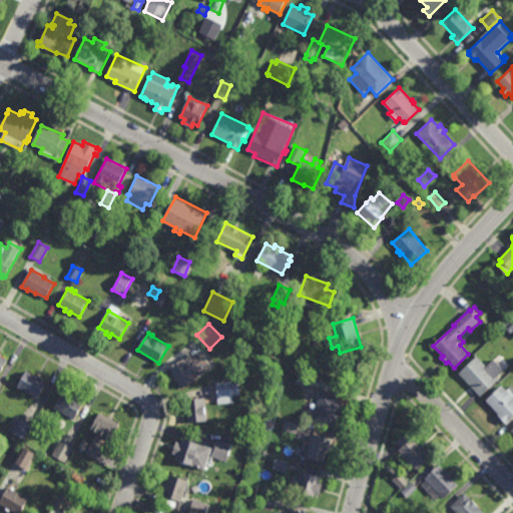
[(0,352),(2,354),(1,355),(9,360),(0,376),(0,352)]
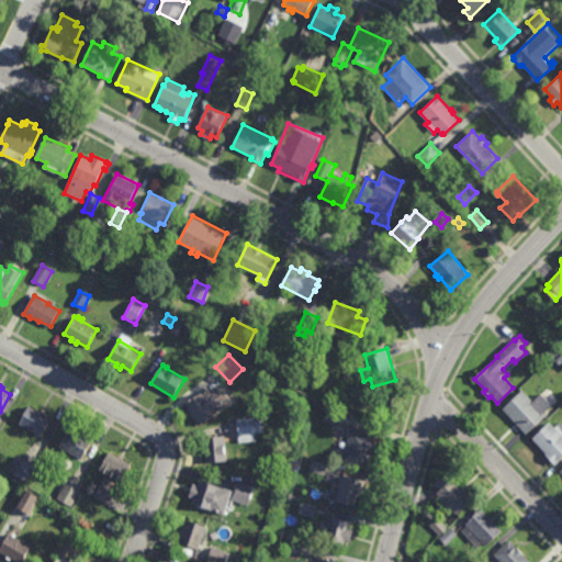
[(227,405),(215,413),(216,415),(198,425),(192,416),(191,417),(189,414),(191,412),(186,401),(200,392),(202,394),(216,385),(227,405)]
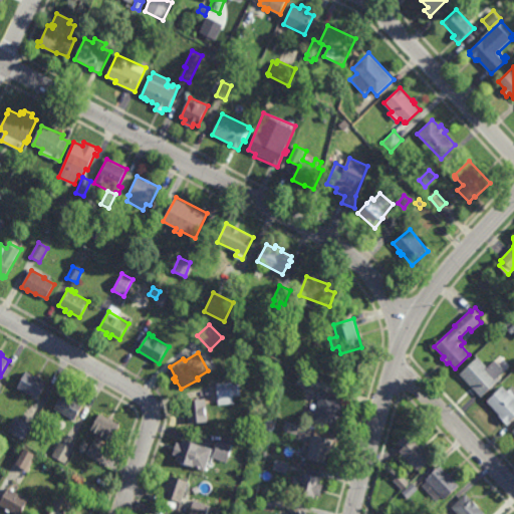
[(488,365),(495,358),(506,369),(500,375),(502,378),(482,398),(460,373),(479,356),(488,365)]
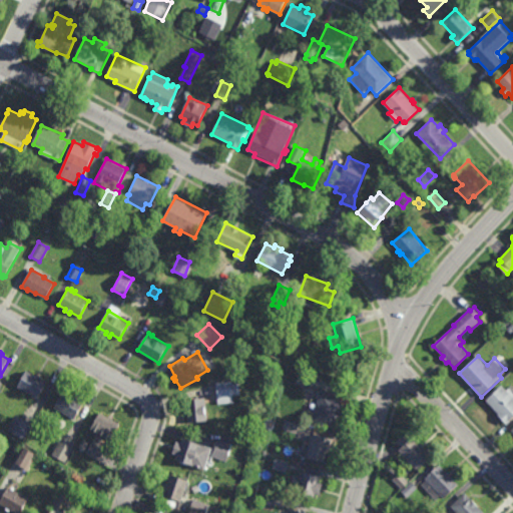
[(35,376),(36,374),(40,376),(40,377),(47,381),(38,398),(17,387),(26,370),(35,376)]
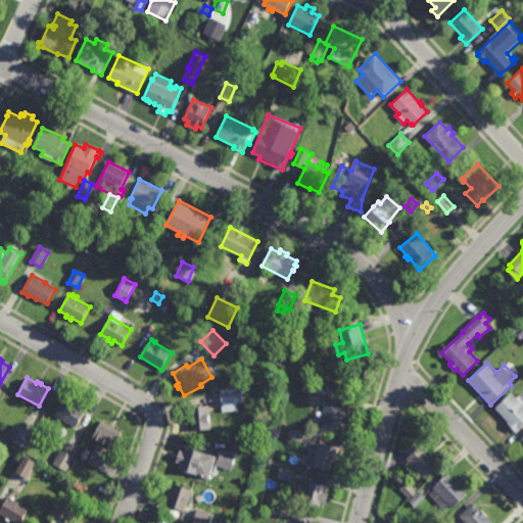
[(315,396),(301,392),(303,382),(306,383),(308,377),(320,380),(315,396)]
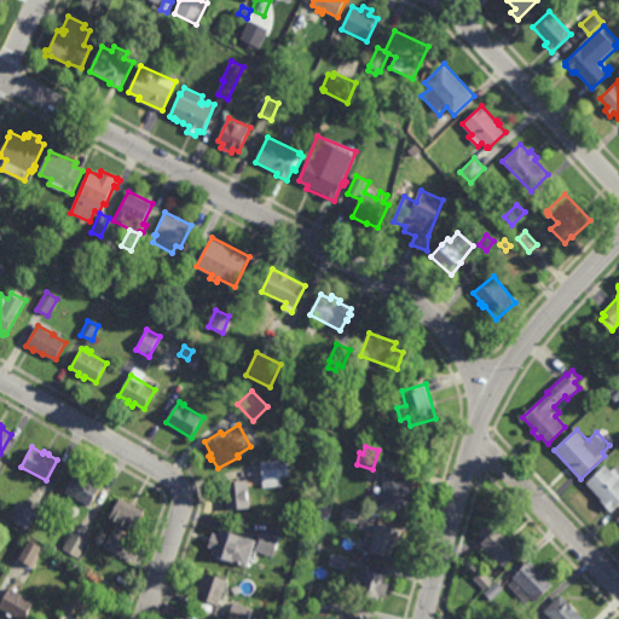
[(281,462),(289,461),(291,476),(282,478),(283,486),(264,487),(261,462),(281,460),(281,462)]
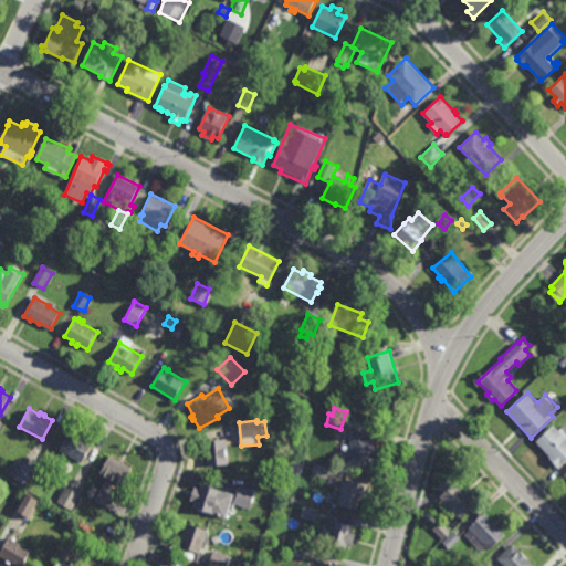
[(561,430),(565,425),(565,426),(565,461),(563,464),(564,465),(561,469),(552,459),(551,461),(546,457),(548,454),(536,441),(555,425),(561,430)]
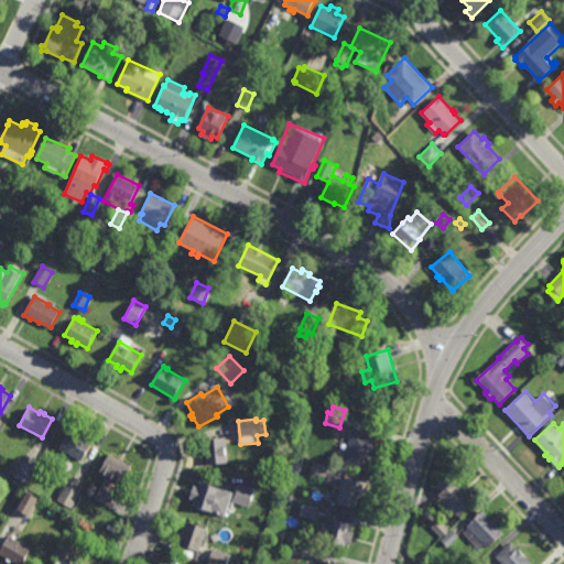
[(372,458),(371,457),(367,470),(342,463),(353,429),(379,436),(372,458)]
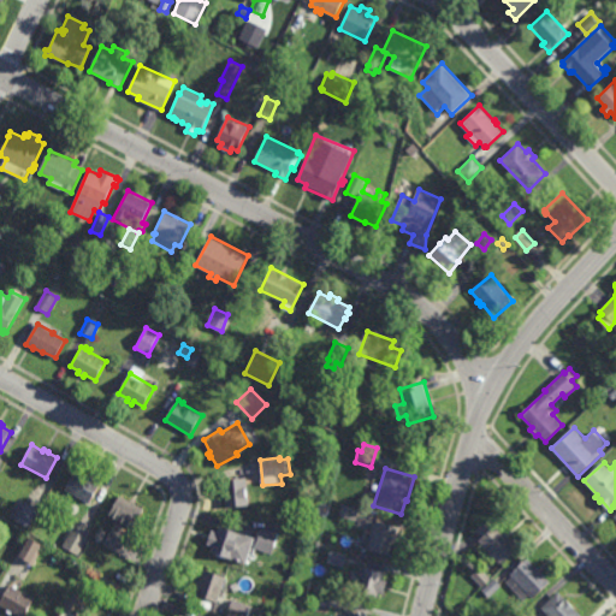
[(86,475),(87,473),(94,477),(93,479),(100,484),(90,503),(65,489),(76,469),(86,475)]
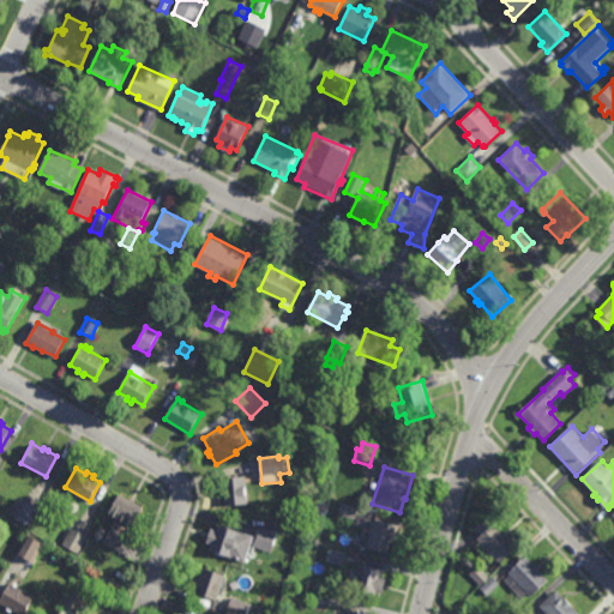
[(250,504),(244,504),(244,505),(240,506),(240,504),(224,506),(223,494),(222,494),(221,491),(223,491),(222,479),(246,475),(250,504)]
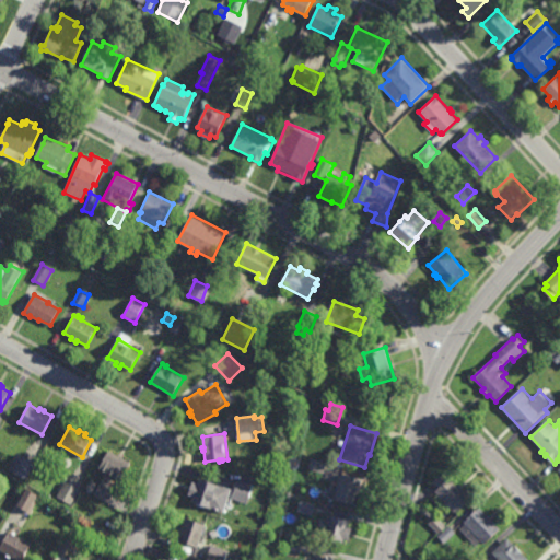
[(24,455),(34,462),(41,451),(30,445),(24,455)]
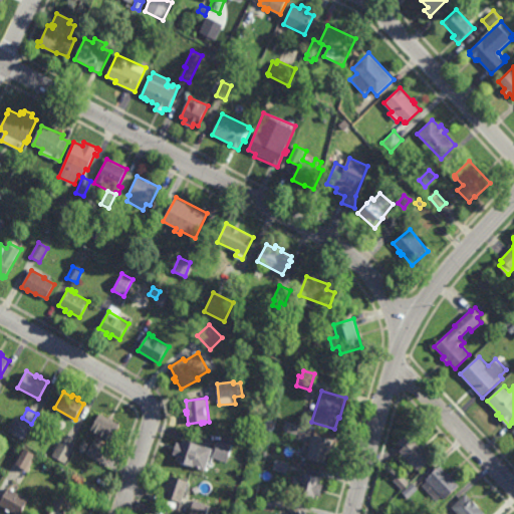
[(112,441),(91,430),(100,413),(121,425),(117,431),(112,441)]
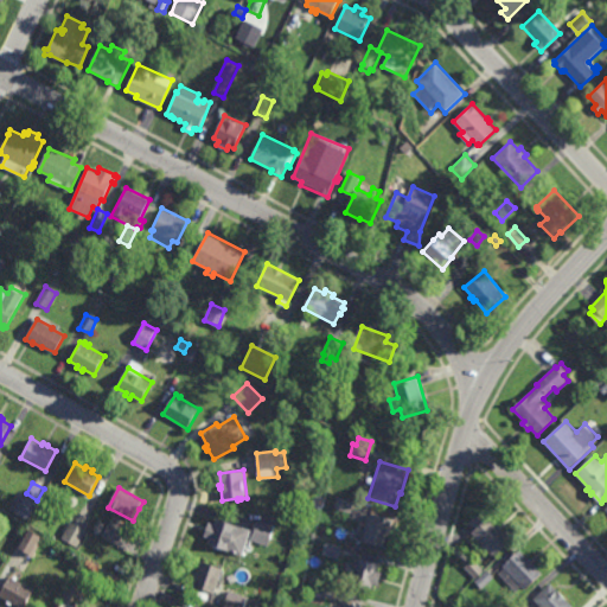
[(27,519),(10,509),(20,491),(38,503),(27,519)]
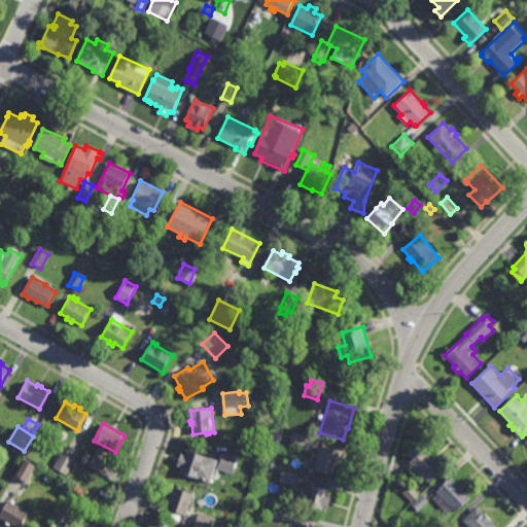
[(305,446),(290,442),(293,432),(307,436),(305,446)]
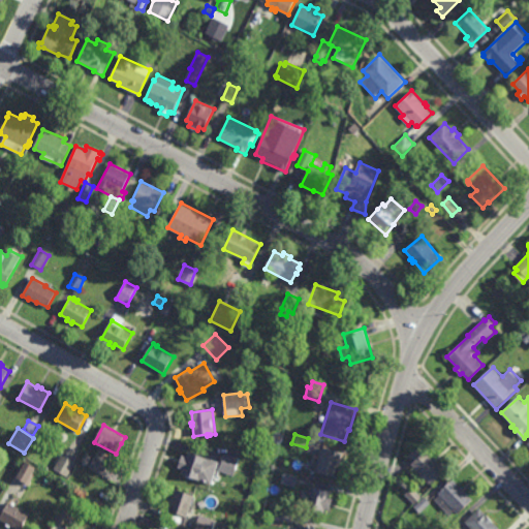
[(428,488),(422,480),(424,477),(422,475),(421,475),(410,464),(413,461),(408,455),(421,443),(446,471),(428,488)]
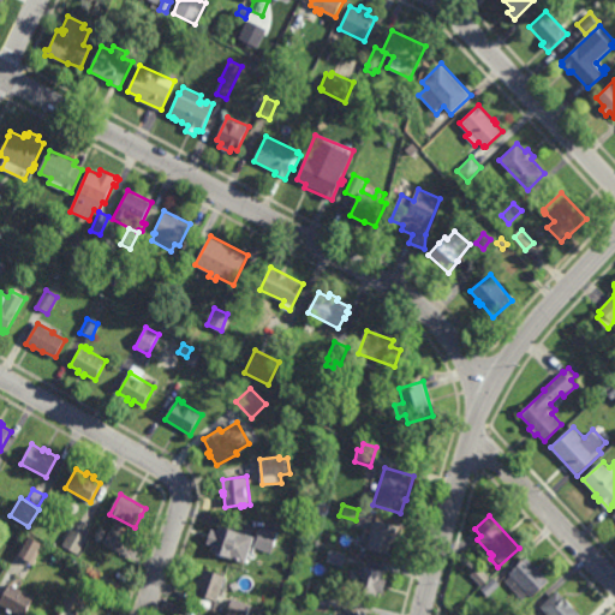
[(394,543),(393,543),(389,554),(368,548),(375,520),(399,526),(394,543)]
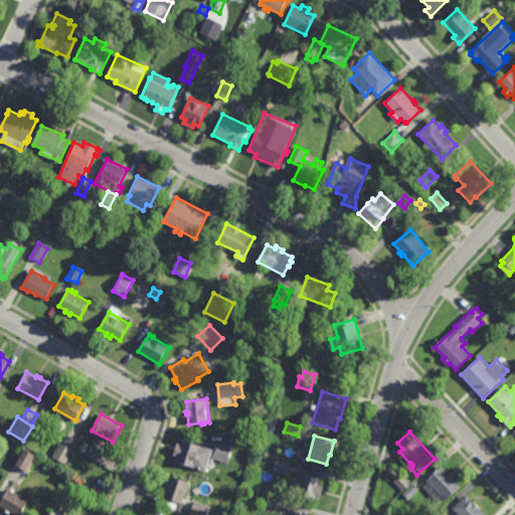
[(201,447),(201,448),(202,449),(201,453),(199,453),(194,468),(189,466),(188,467),(186,467),(187,465),(183,464),(183,465),(180,465),(181,464),(176,462),(178,455),(175,453),(177,445),(181,447),(183,440),(201,447)]
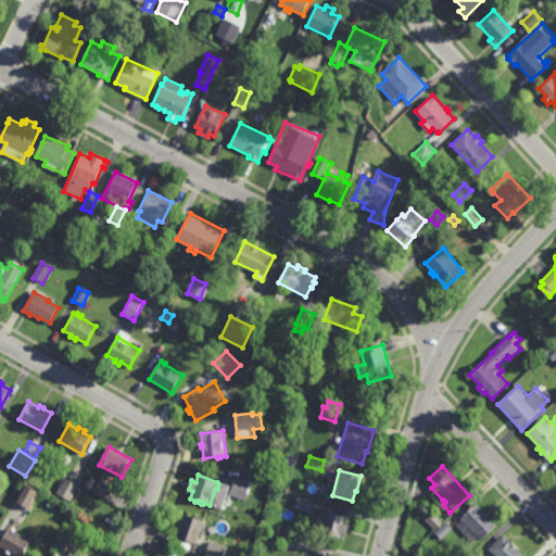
[(108,500),(93,491),(102,476),(116,484),(108,500)]
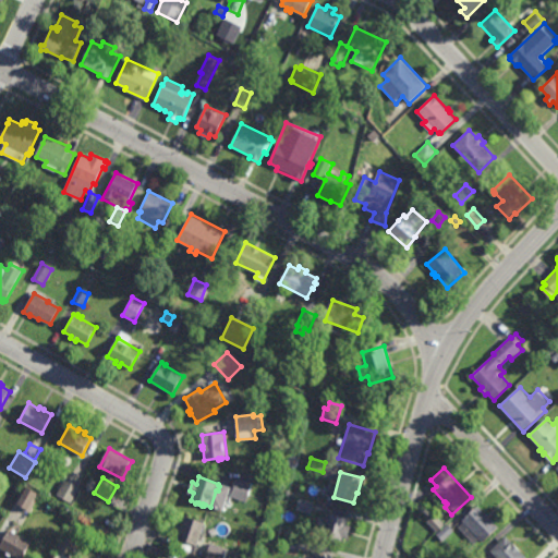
[(245,501),(231,496),(238,477),(253,483),(245,501)]
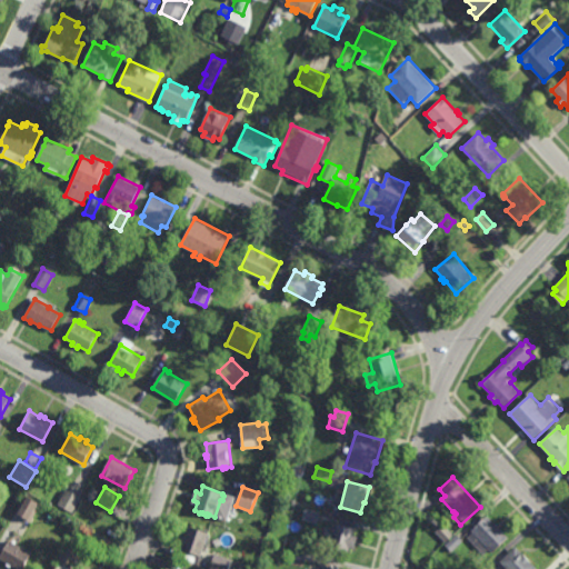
[(72,513),(58,506),(66,489),(81,497),(72,513)]
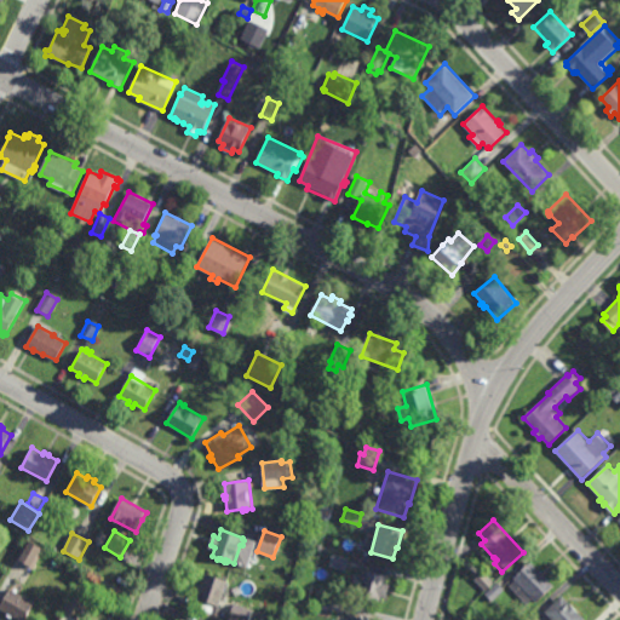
[(34,568),(17,558),(27,539),(44,549),(34,568)]
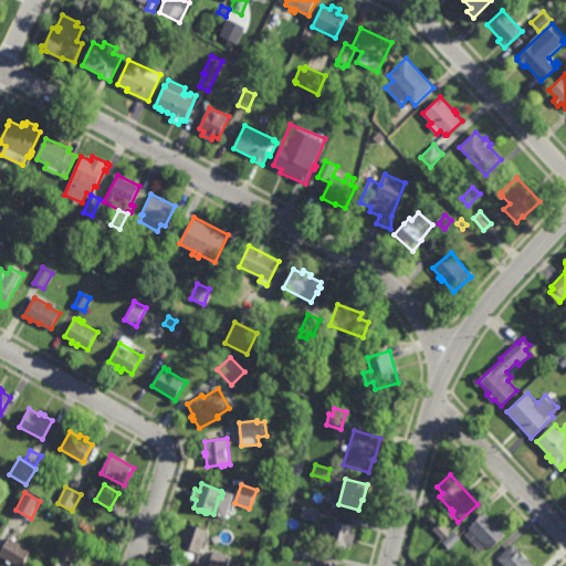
[(315,521),(300,517),(302,506),(318,510),(315,521)]
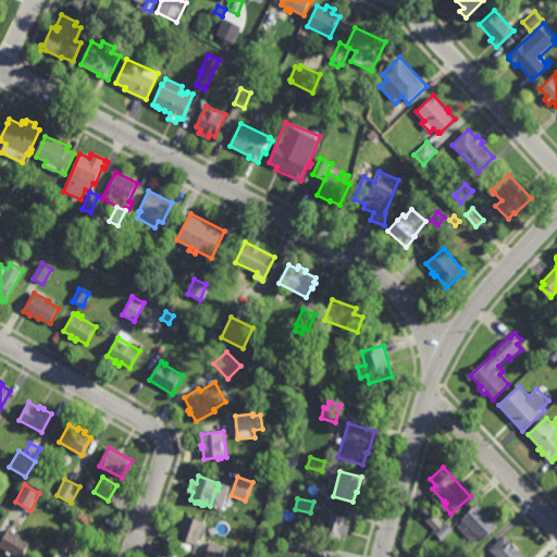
[(486,512),(491,516),(489,517),(498,527),(483,542),(478,537),(473,542),(468,536),(471,534),(463,527),(461,529),(457,523),(477,504),(486,512)]
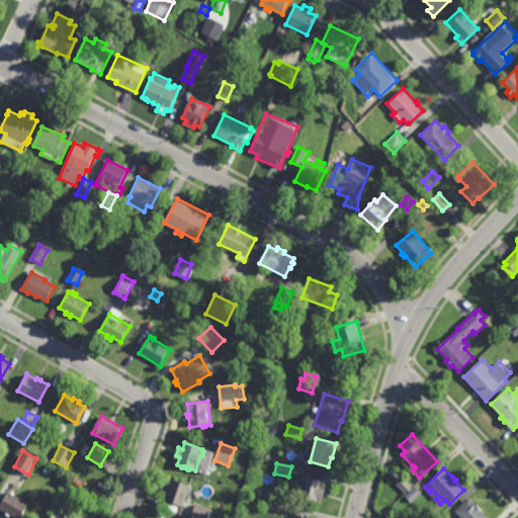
[(324,482),(323,487),(327,488),(324,500),(319,499),(317,506),(298,501),(305,483),(300,482),(303,477),(305,478),(305,476),(324,482)]
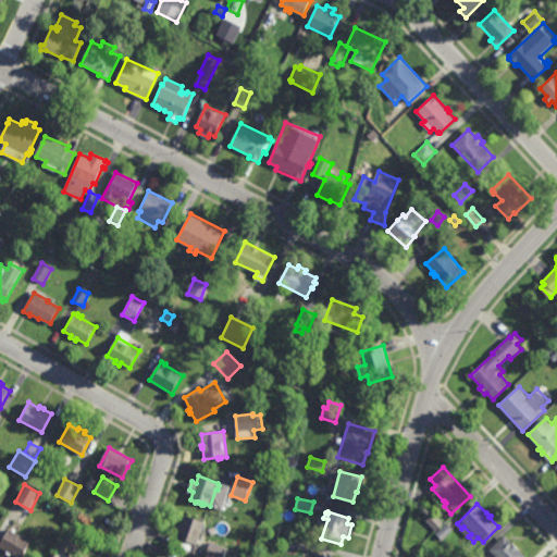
[(445,524),(447,522),(454,529),(442,540),(436,533),(437,532),(426,520),(434,512),(445,524)]
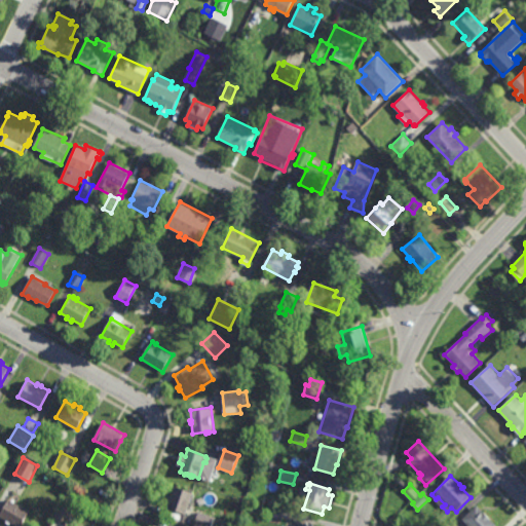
[(193,493),(191,497),(197,499),(193,512),(187,510),(185,515),(167,509),(170,502),(165,501),(168,491),(173,493),(175,487),(193,493)]
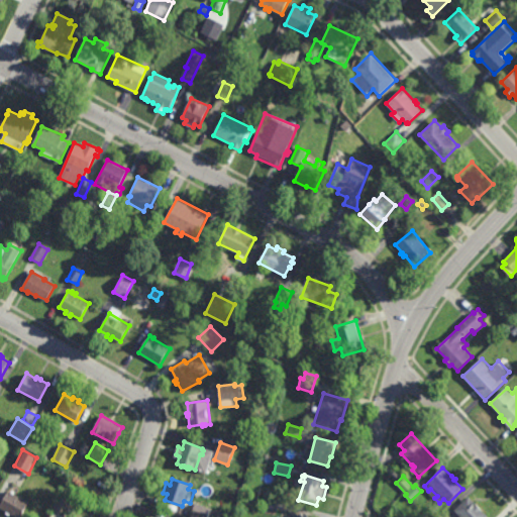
[(14,495),(28,503),(20,516),(17,516),(11,514),(10,516),(6,513),(7,511),(0,507),(0,505),(8,491),(12,493),(13,491),(15,493),(14,495)]
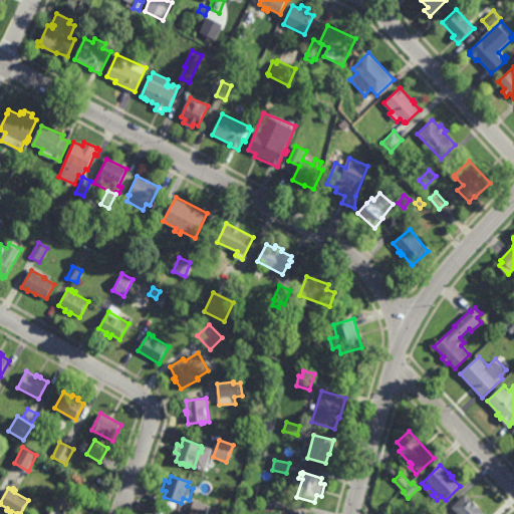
[(73,513),(64,513),(51,506),(59,493),(78,504),(73,513)]
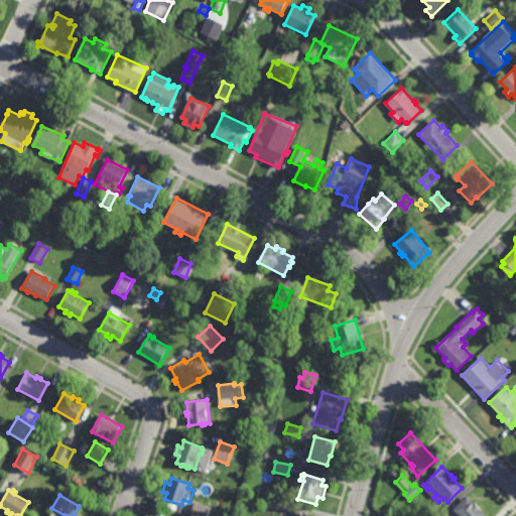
[(275,510),(262,505),(265,496),(278,500),(275,510)]
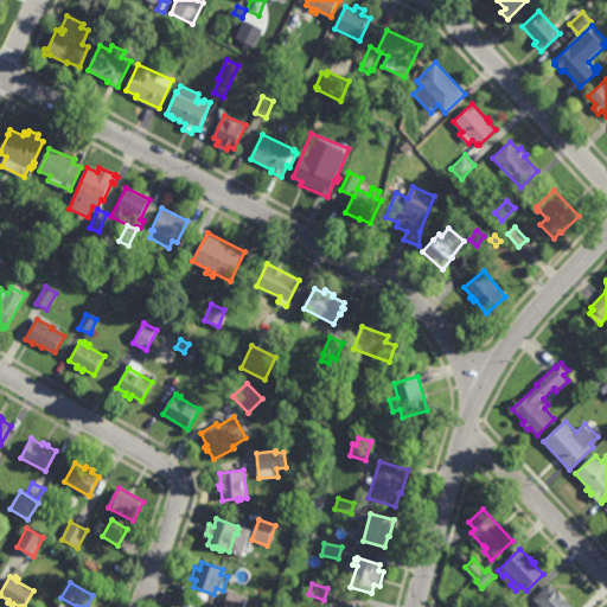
[(541,606),(534,599),(550,583),(574,606),(541,606)]
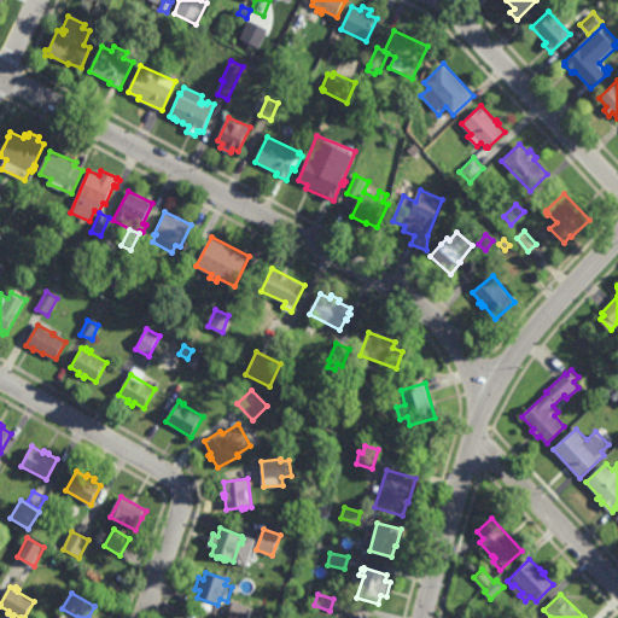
[(248,617),(231,617),(228,617),(233,601),(252,608),(248,617)]
